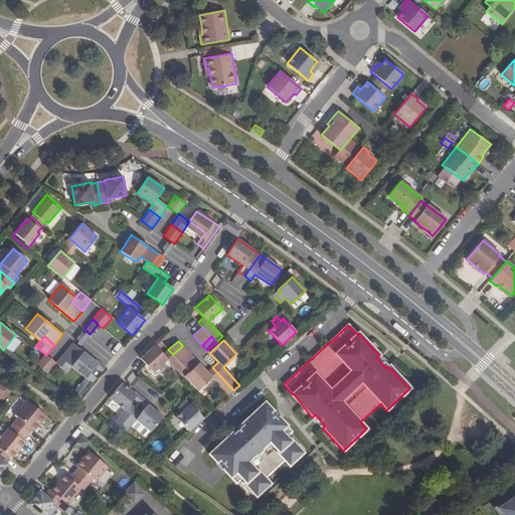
[(64,353),(74,362),(83,351),(78,347),(72,343),(64,353)]
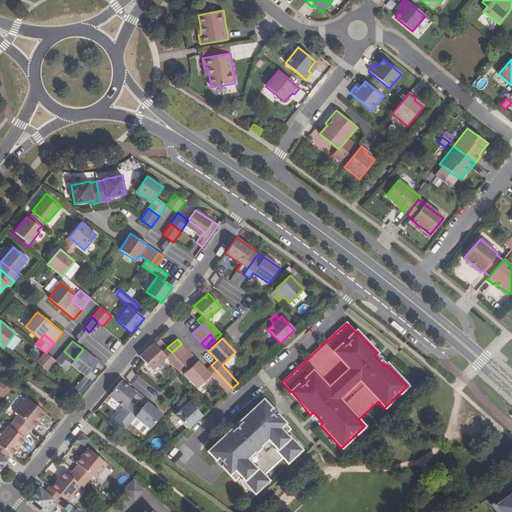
[(162,352),(153,343),(139,356),(144,362),(152,370),(166,358),(180,372),(185,367),(180,362),(172,352),(167,348),(162,352)]
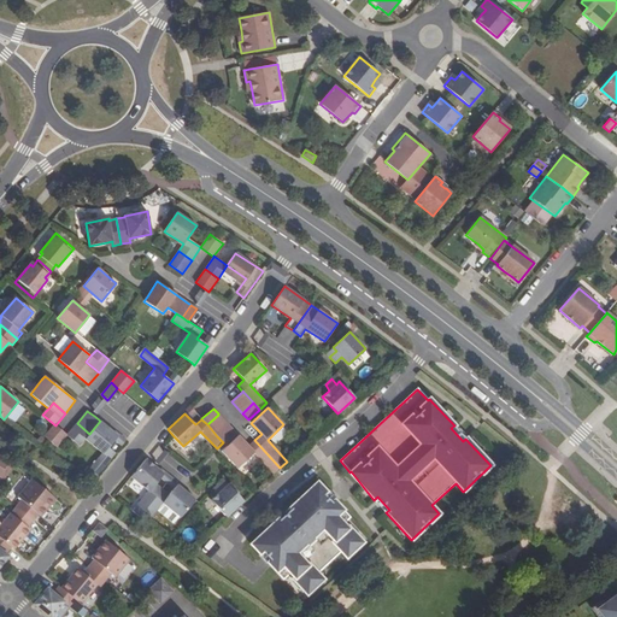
[(207,424),(217,436),(229,425),(218,415),(207,424)]
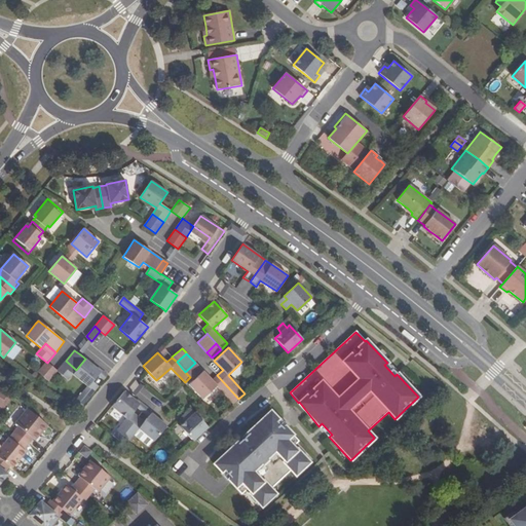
[(72,405),(78,410),(98,386),(92,381),(101,372),(85,359),(76,370),(72,374),(87,386),(72,405)]
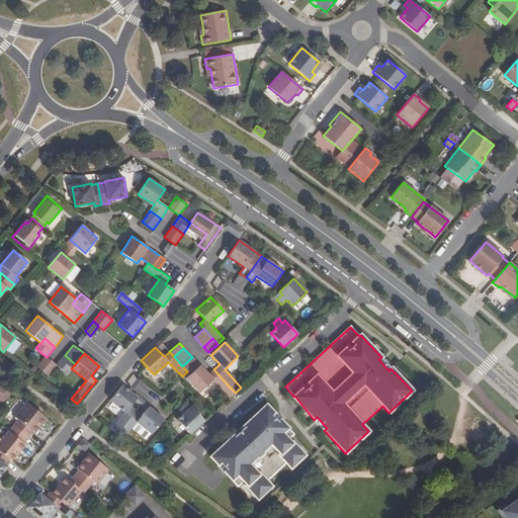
[(57,365),(67,374),(71,368),(75,364),(65,355),(57,365)]
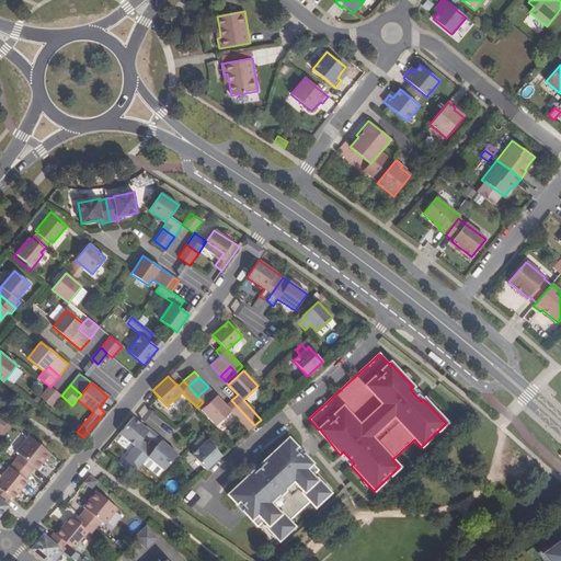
[(50,387),(49,387),(41,398),(52,407),(61,396),(50,387)]
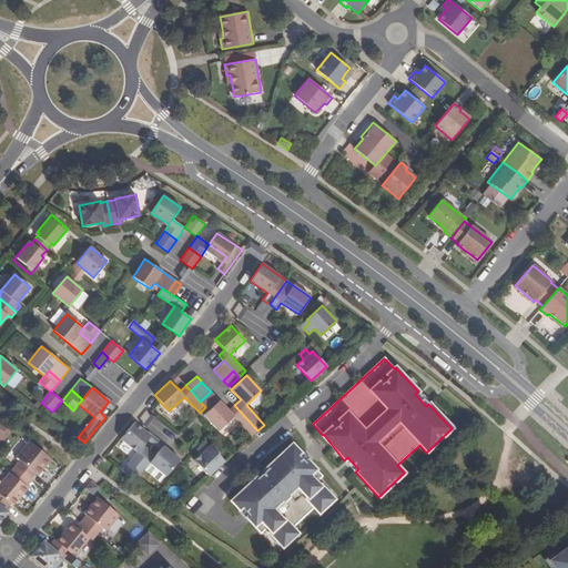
[(200,402),(205,407),(216,397),(211,392),(200,402)]
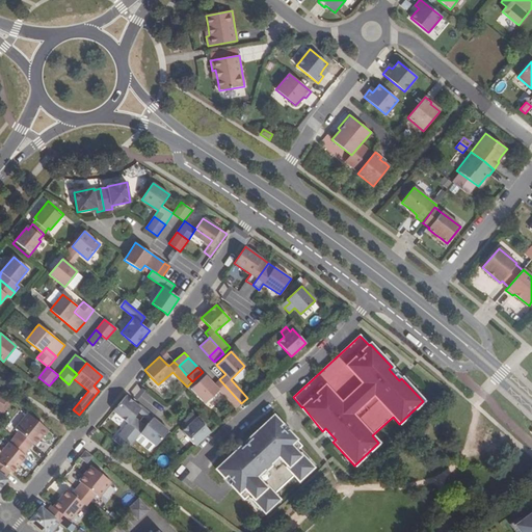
[(190,389),(205,403),(218,390),(236,408),(241,403),(219,379),(214,384),(205,375),(190,389)]
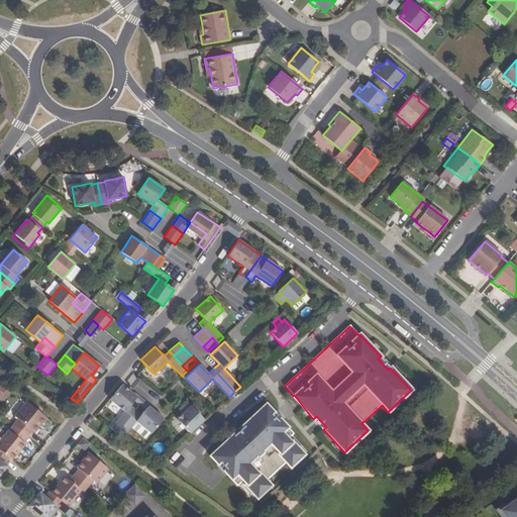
[(116,433),(135,410),(130,405),(137,397),(128,390),(122,385),(109,399),(124,411),(110,428),(116,433)]
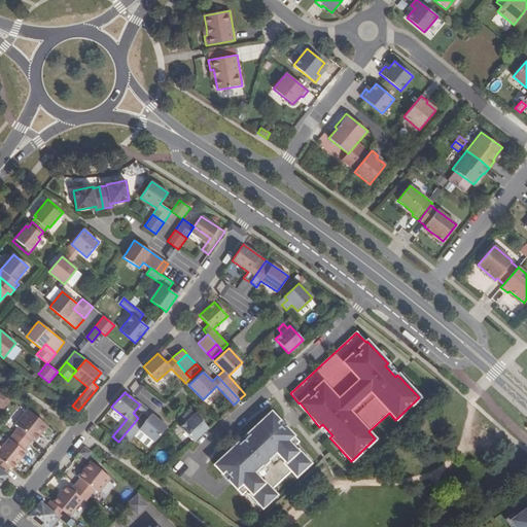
[(33,440),(35,441),(47,426),(41,421),(27,410),(14,424),(19,427),(33,440)]
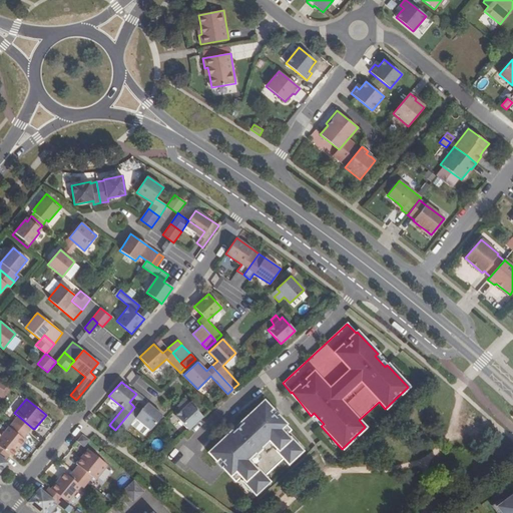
[(182,401),(177,406),(181,410),(175,416),(188,430),(202,417),(189,403),(187,405),(182,401)]
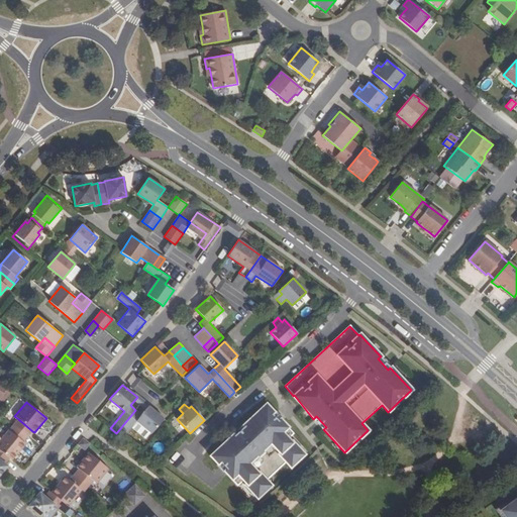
[(245,486),(257,498),(304,454),(292,441),(291,442),(288,438),(293,433),(266,404),(241,427),(242,428),(235,435),(233,433),(210,456),(237,486),(242,481),(246,485),(245,486)]
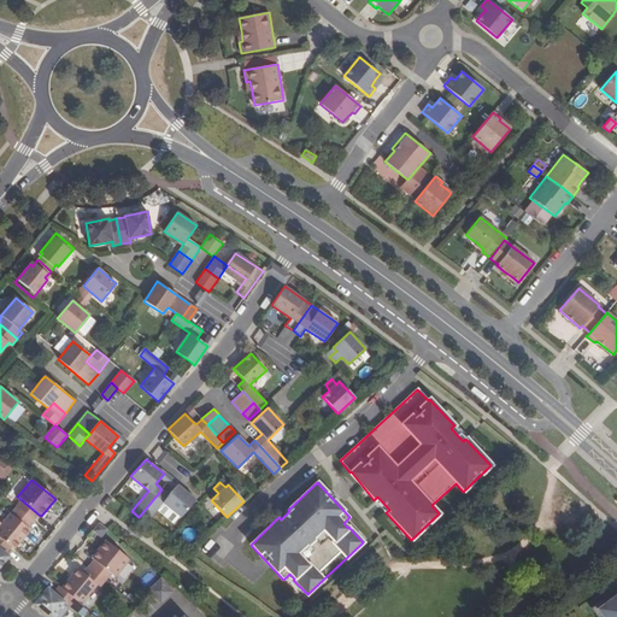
[(163,503),(181,517),(195,499),(177,485),(169,495),(162,489),(139,517),(147,522),(163,503)]
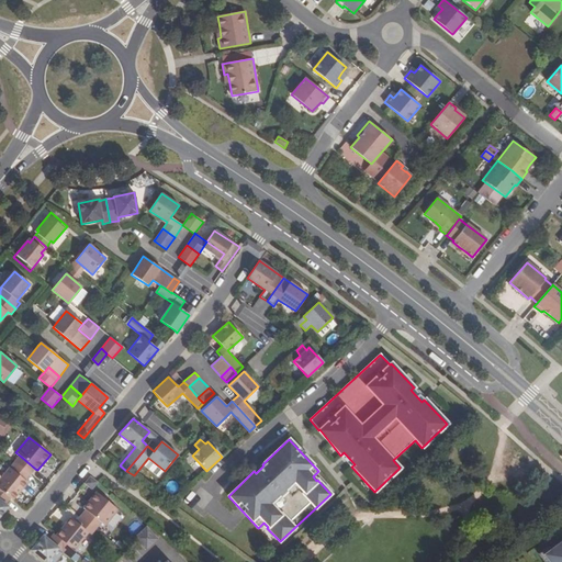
[(30,474),(35,469),(20,456),(14,461),(30,474)]
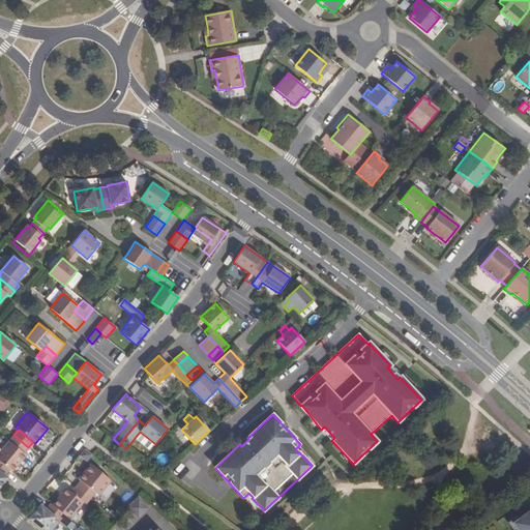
[(24,453),(28,447),(13,435),(8,441),(24,453)]
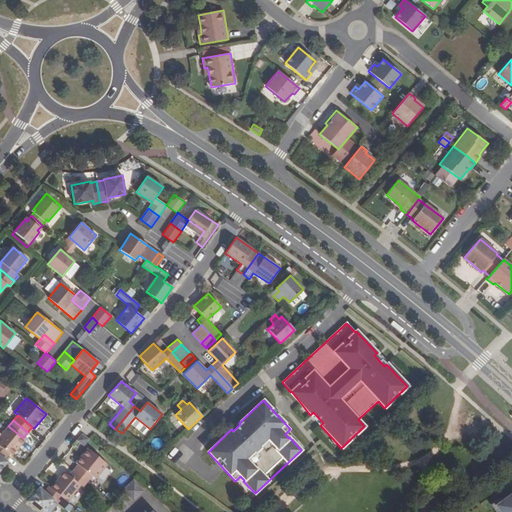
[(0,446),(9,454),(11,455),(25,439),(23,438),(8,426),(0,436),(0,446)]
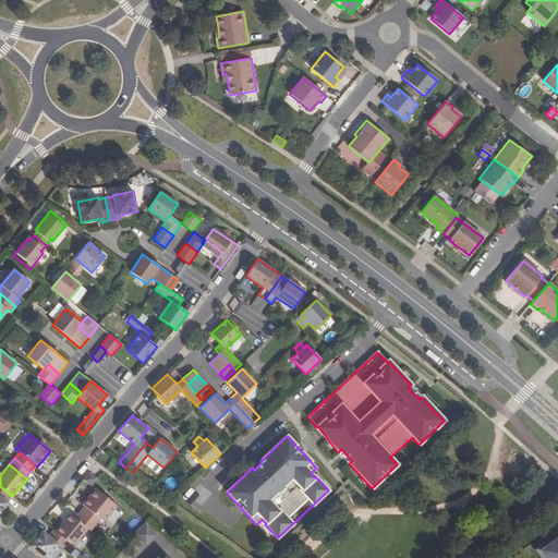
[(84,481),(91,485),(96,478),(89,473),(84,481)]
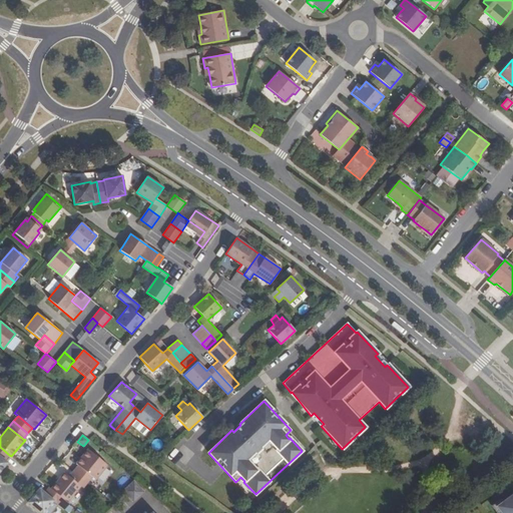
[(5,461),(9,455),(0,447),(0,470),(4,466),(7,463),(5,461)]
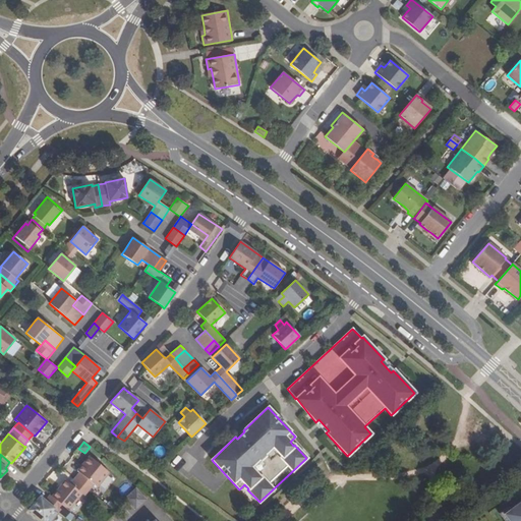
[(92,483),(94,484),(106,470),(101,465),(87,454),(74,468),(76,470),(77,471),(90,481),(92,483)]
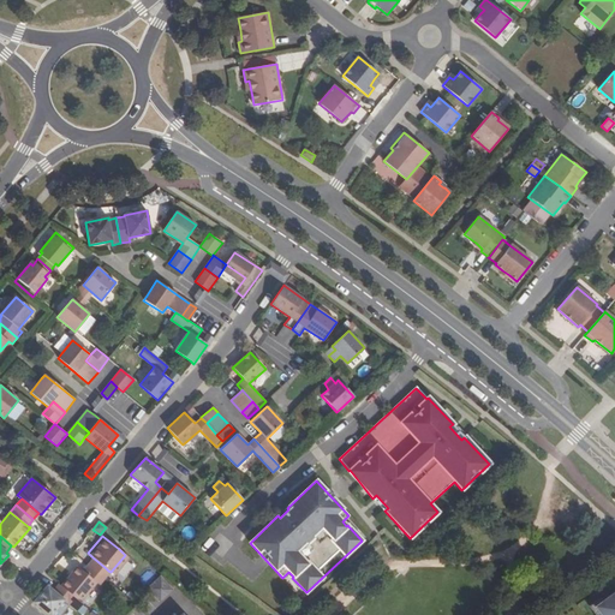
[(84,561),(101,575),(106,568),(91,556),(90,555),(84,561)]
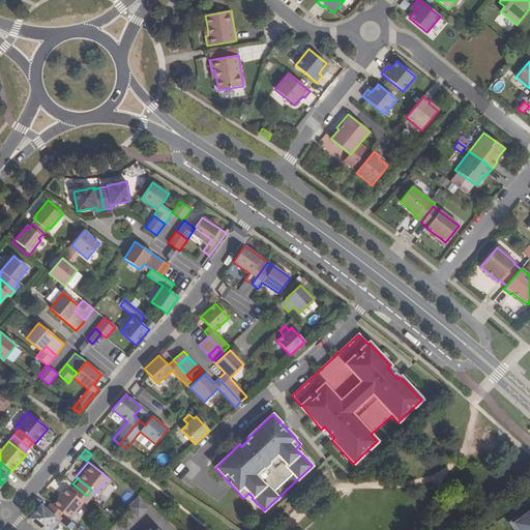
[(80,500),(82,501),(87,496),(72,483),(67,490),(78,498),(80,500)]
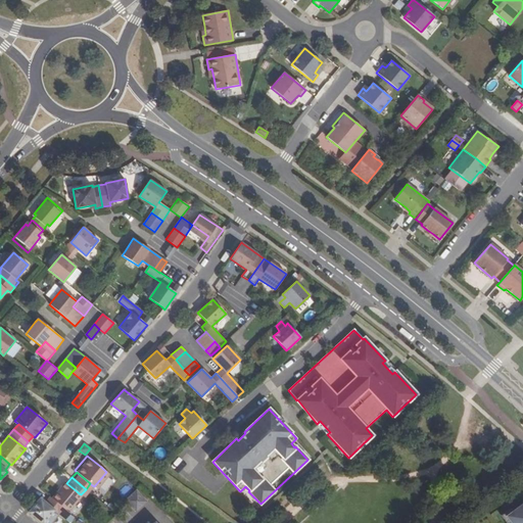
[(63,508),(65,510),(79,493),(77,491),(66,483),(62,479),(49,495),(63,508)]
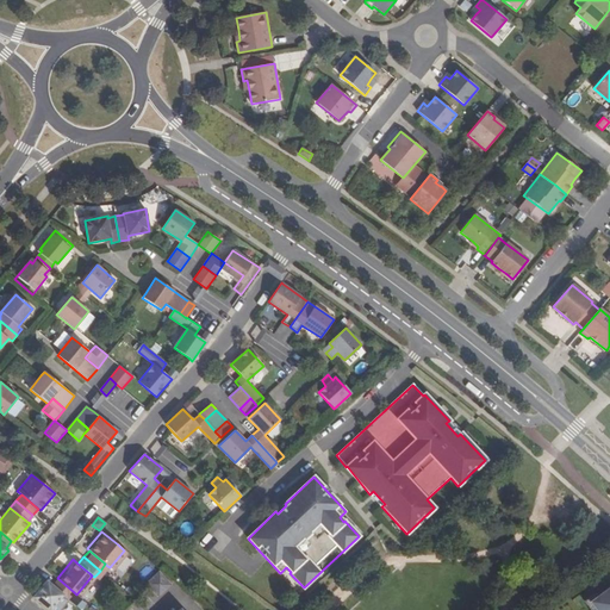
[(145,584),(159,597),(170,585),(159,572),(145,584)]
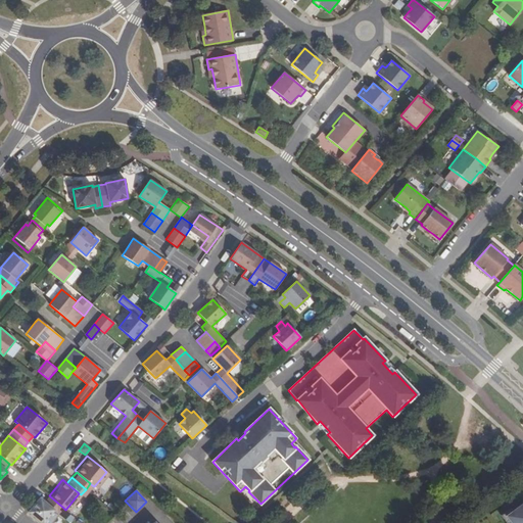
[(29,512),(41,522),(43,522),(54,511),(62,518),(67,512),(65,510),(63,508),(49,495),(47,494),(42,501),(40,498),(29,512)]
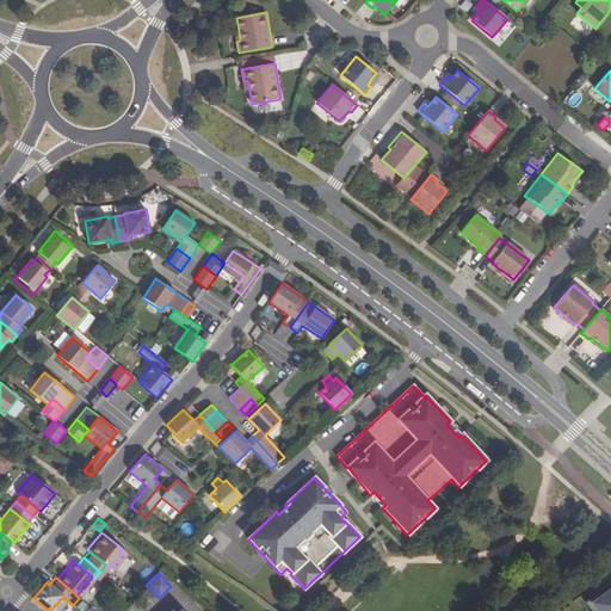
[(610,610),(610,584),(588,602),(596,610),(610,610)]
